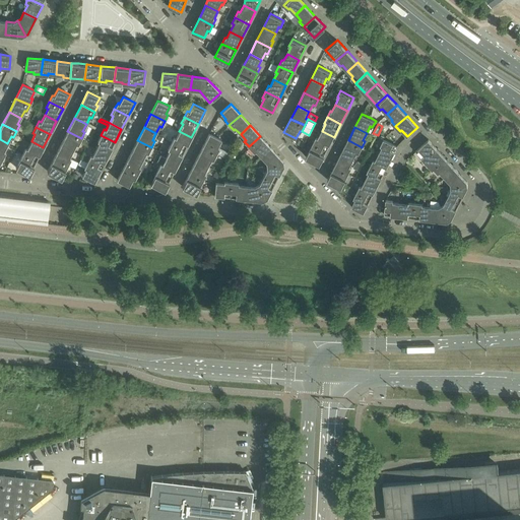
[(327,150),(334,137),(322,131),(316,128),(315,131),(321,133),(318,138),(317,137),(313,143),(327,150)]
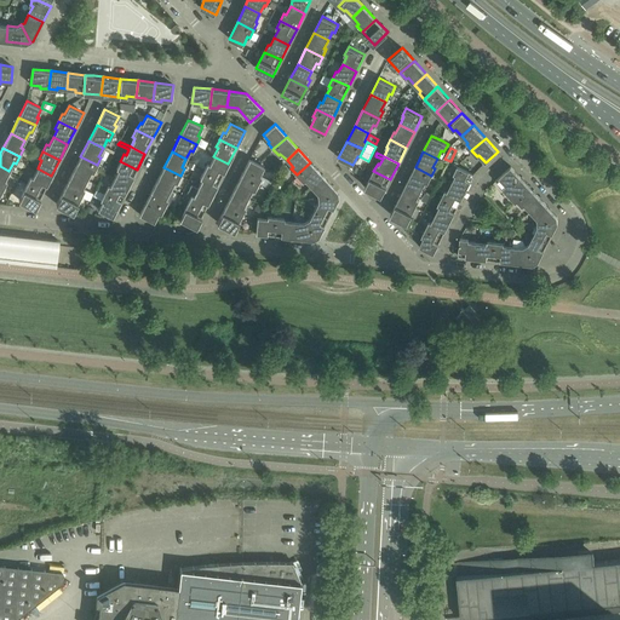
[(80,156),(73,172),(87,179),(91,171),(93,172),(97,165),(80,156)]
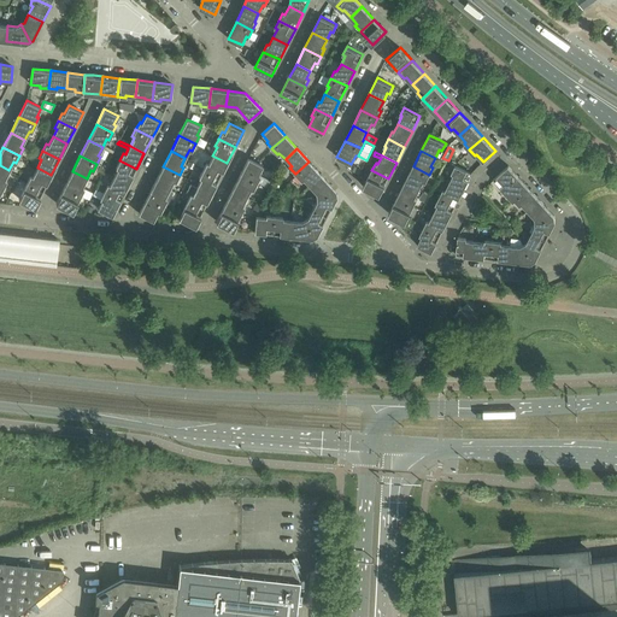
[(227,163),(212,156),(209,164),(206,163),(203,170),(219,178),(227,163)]
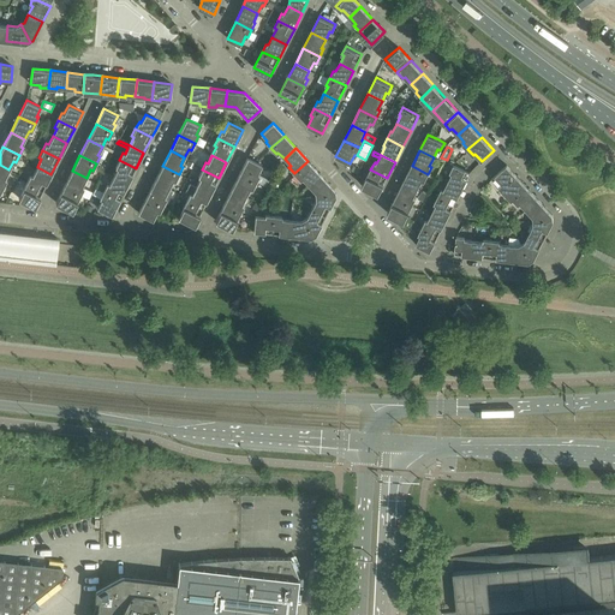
[(248,157),(239,173),(256,181),(260,174),(257,173),(262,165),(248,157)]
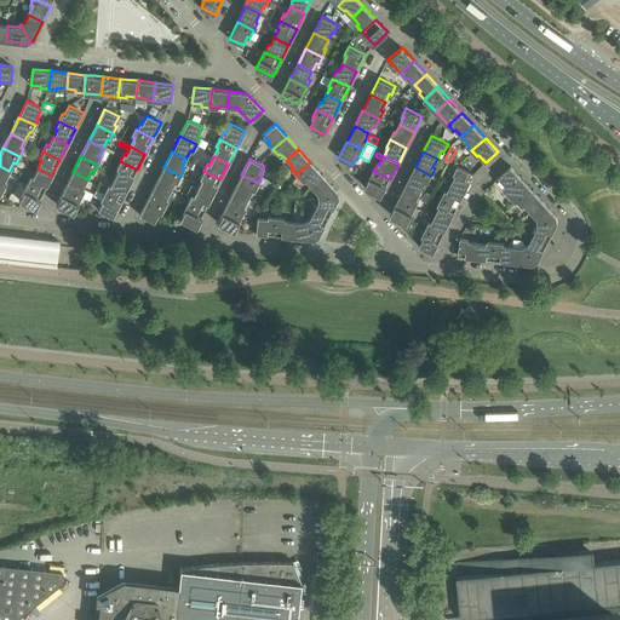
[(137,170),(120,161),(116,168),(119,170),(114,178),(128,185),(137,170)]
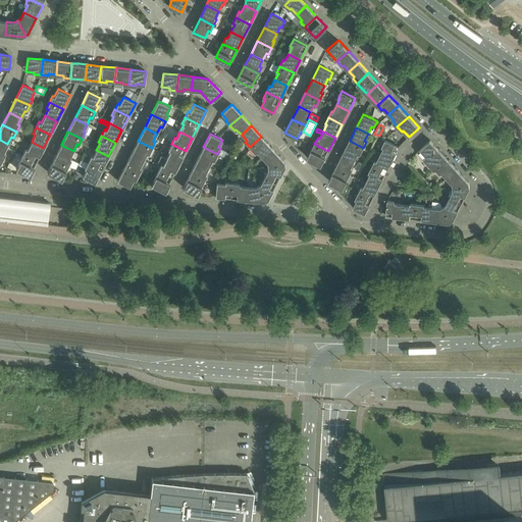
[(271,148),(261,137),(250,147),(255,152),(256,151),(261,157),(271,148)]
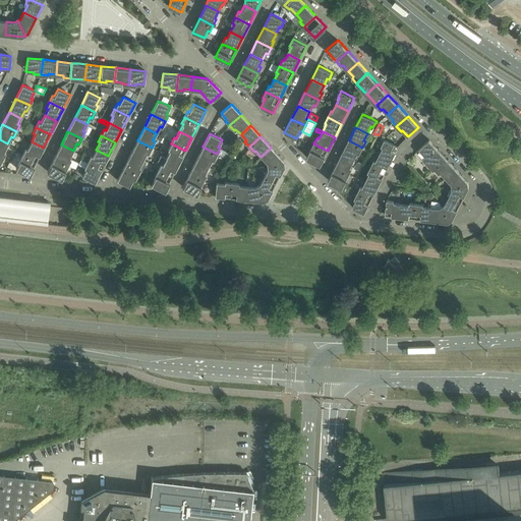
[(383,147),(380,154),(392,160),(399,147),(385,139),(382,146),(383,147)]
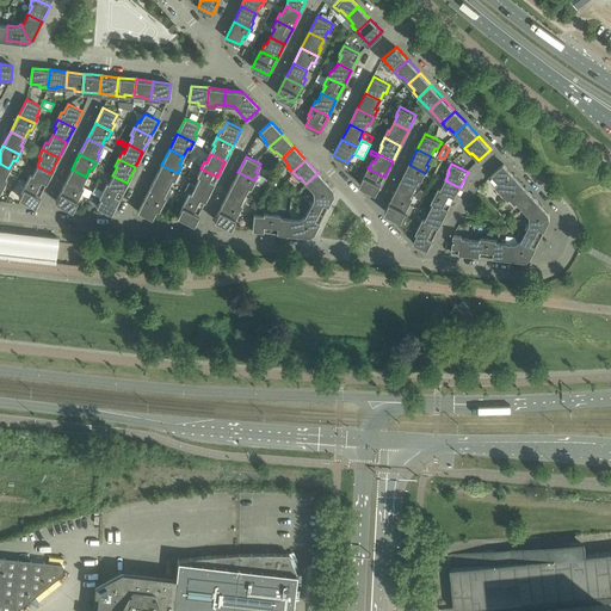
[(504,164),(488,178),(508,199),(510,197),(523,185),(504,164)]
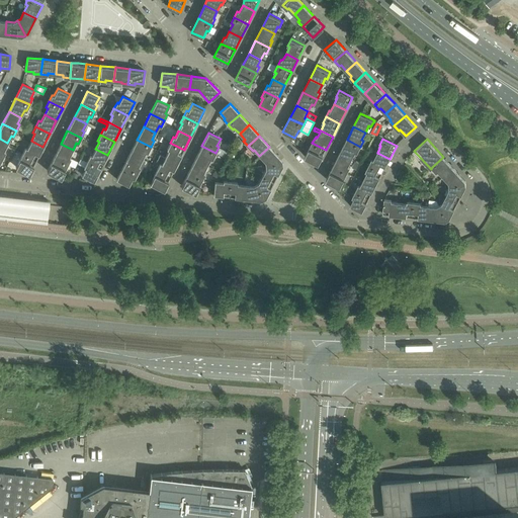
[(137,140),(130,153),(142,159),(146,152),(148,153),(151,147),(137,140)]
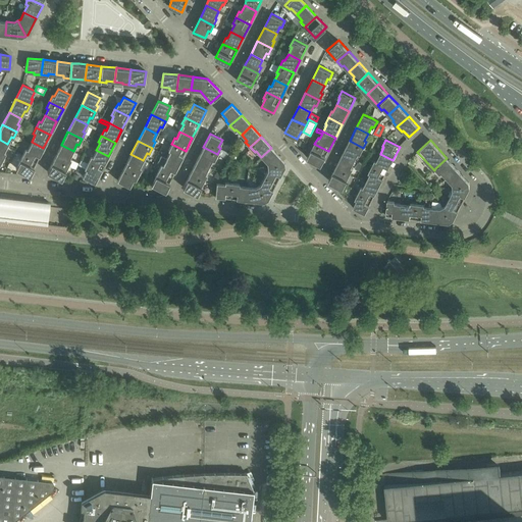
[(350,141),(343,154),(355,160),(358,153),(360,154),(363,148),(350,141)]
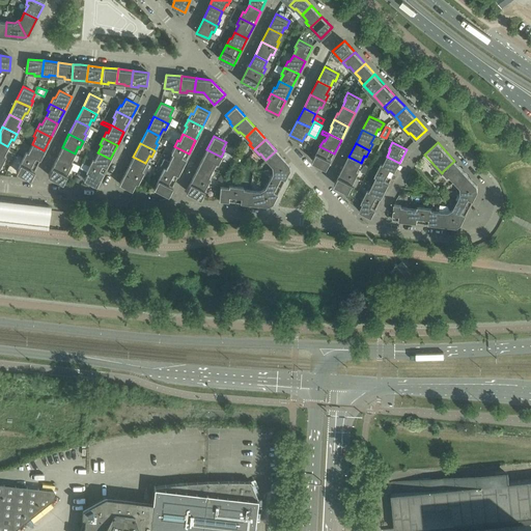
[(44,150),(32,144),(28,151),(26,150),(23,157),(37,164),(44,150)]
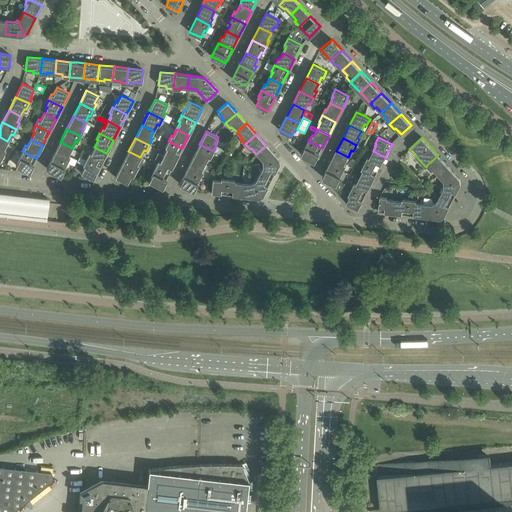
[(175,161),(182,148),(168,141),(165,147),(167,148),(165,151),(160,149),(158,152),(163,154),(163,155),(175,161)]
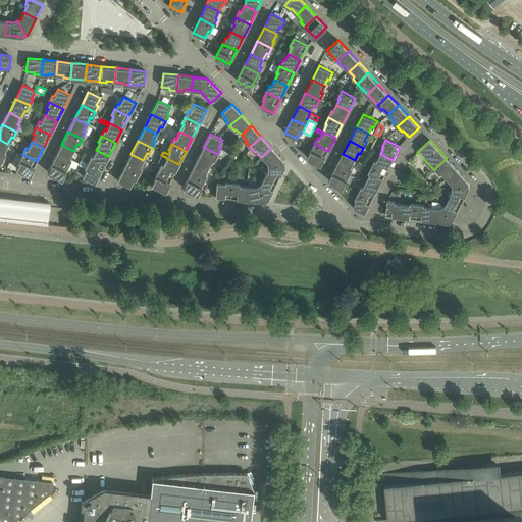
[(328,151),(314,144),(308,157),(321,164),(328,151)]
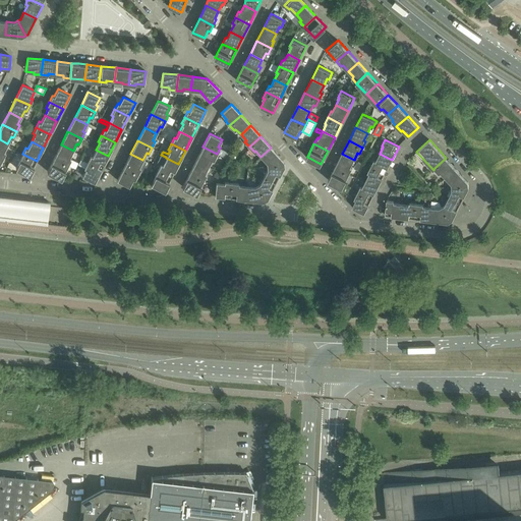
[(61,145),(54,158),(68,165),(71,159),(69,158),(73,151),(61,145)]
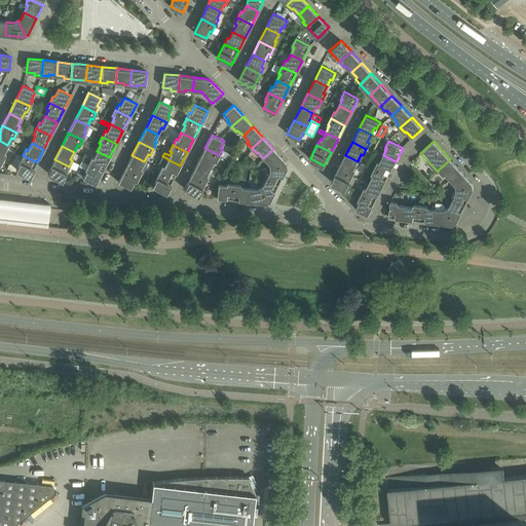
[(204,148),(198,161),(210,167),(214,160),(216,161),(219,155),(204,148)]
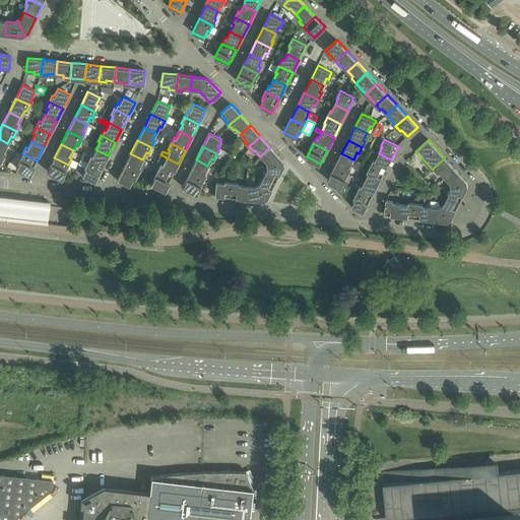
[(282,160),(270,147),(260,156),(266,163),(266,166),(283,164),(282,160)]
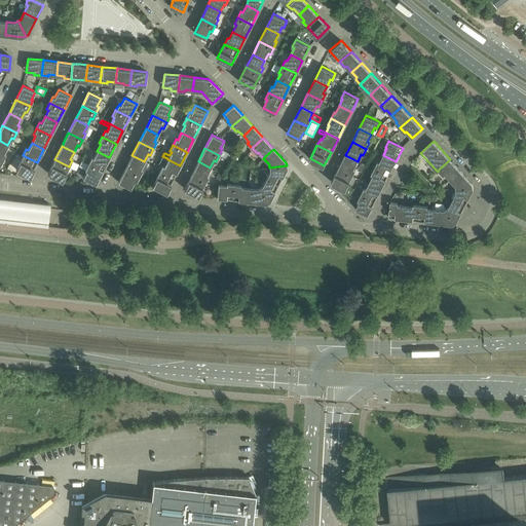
[(109,157),(97,151),(94,157),(91,157),(88,163),(103,170),(109,157)]
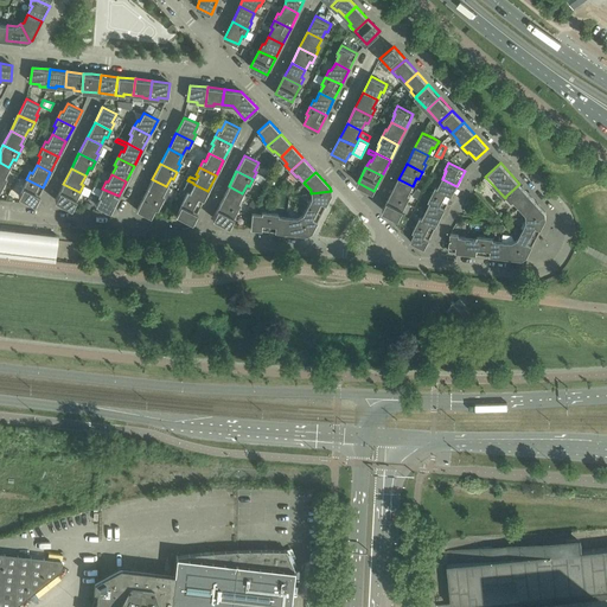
[(448,202),(457,186),(442,179),(436,177),(435,179),(441,181),(438,187),(436,186),(433,193),(448,202)]
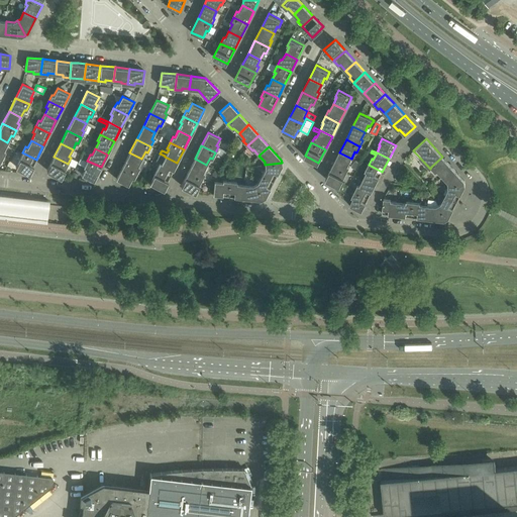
[(36,160),(22,152),(15,167),(29,174),(36,160)]
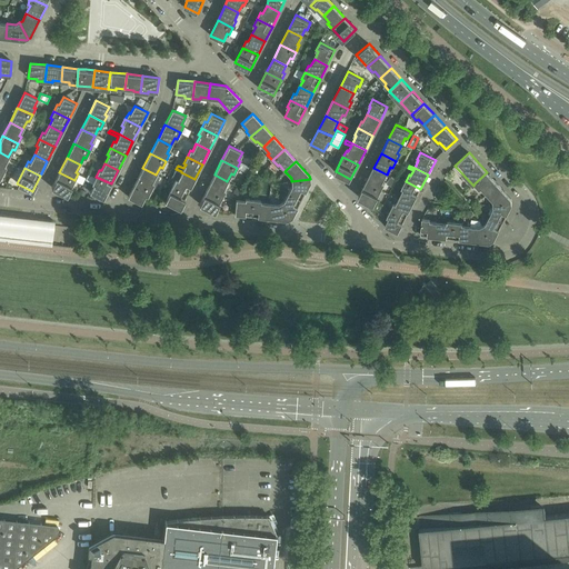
[(142,168),(136,181),(150,189),(153,182),(152,181),(156,175),(142,168)]
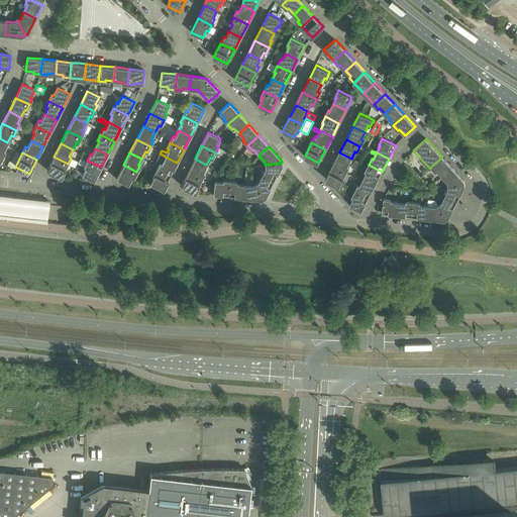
[(339,152),(332,166),(346,173),(349,167),(347,166),(351,159),(339,152)]
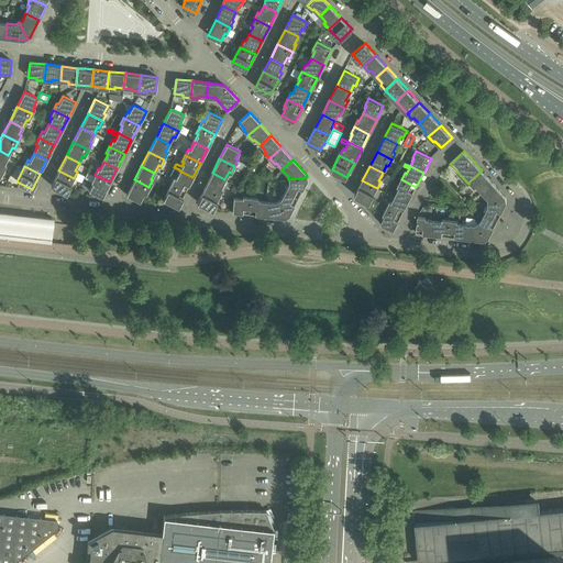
[(58,170),(51,185),(66,192),(74,178),(58,170)]
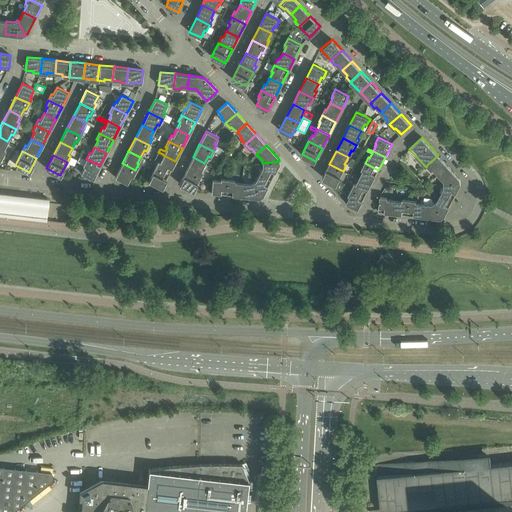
[(76,161),(83,164),(86,159),(80,155),(76,161)]
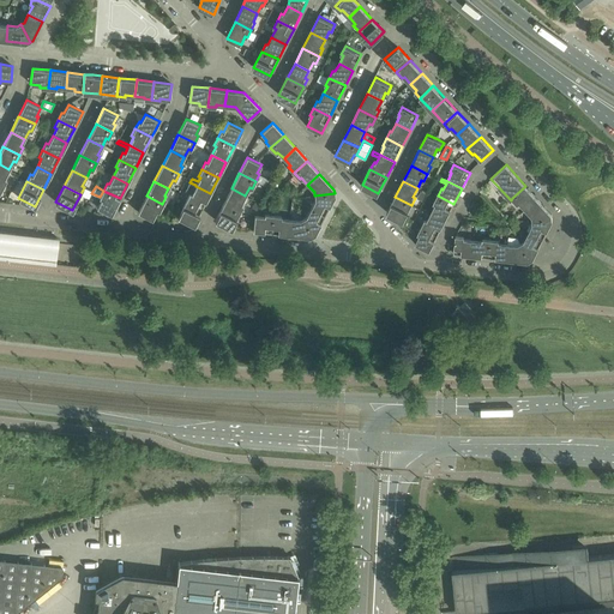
[(210,193),(196,186),(192,193),(190,193),(186,200),(203,209),(210,193)]
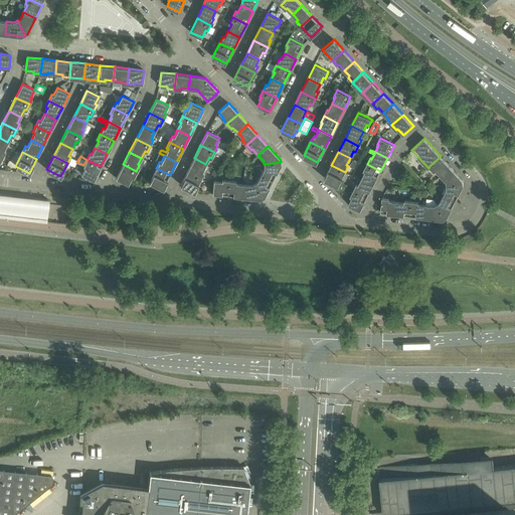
[(451,167),(441,156),(430,166),(434,171),(436,170),(441,175),(451,167)]
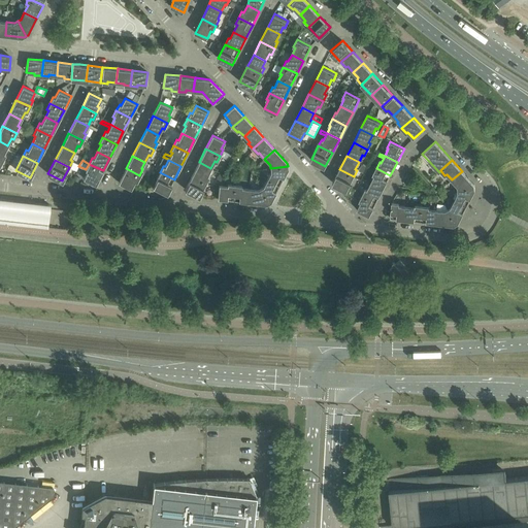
[(79,164),(73,161),(70,167),(76,170),(79,164)]
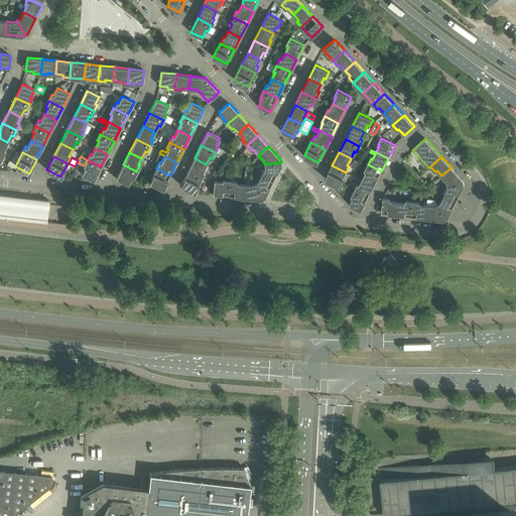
[(195,158),(187,171),(202,178),(205,172),(203,171),(206,164),(195,158)]
